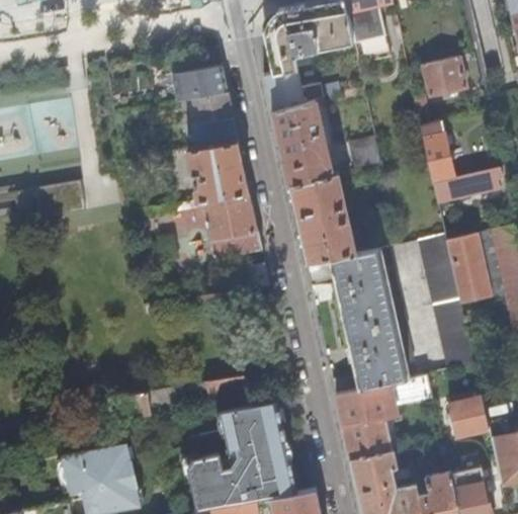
[(353,41),(344,0),(308,0),(276,5),(268,14),(264,20),(263,27),(273,73),(296,68),(293,55),(353,41)]
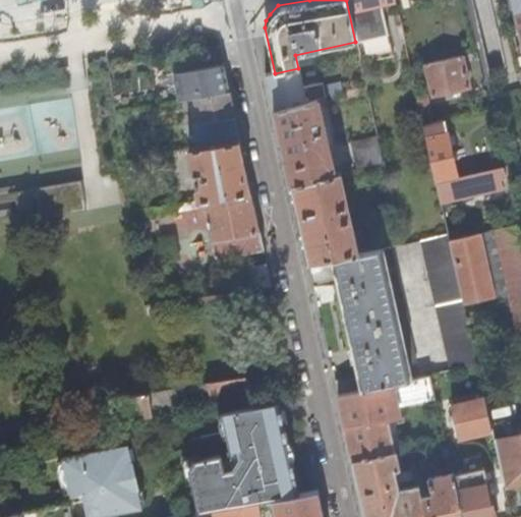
[(346,0),(355,42),(356,46),(388,39),(381,7),(396,4),(395,0),(346,0)]
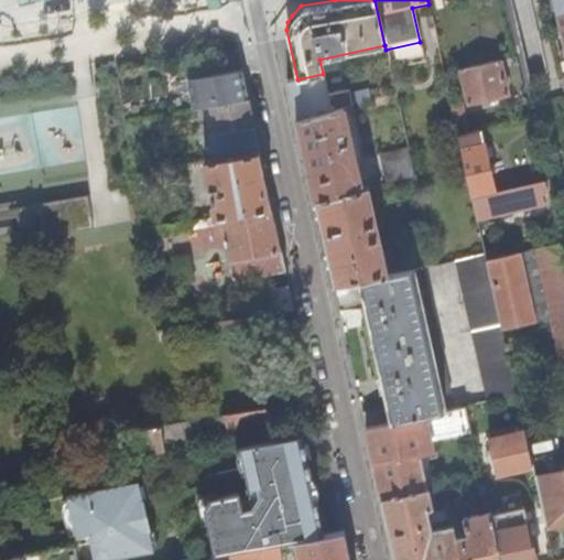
[(563,0),(554,0),(563,43),(563,0)]
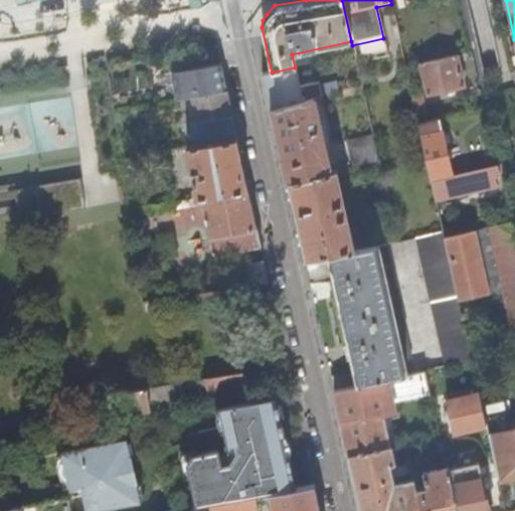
[(458,58),(420,66),(427,99),(465,90),(458,58)]
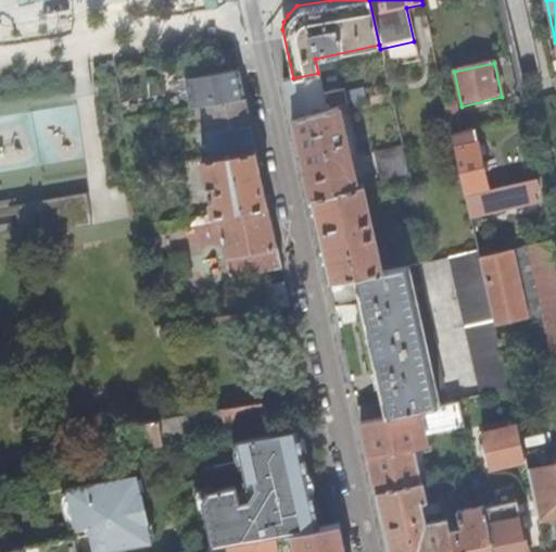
[(242,91),(238,73),(186,82),(191,110),(207,107),(244,101),(242,91)]
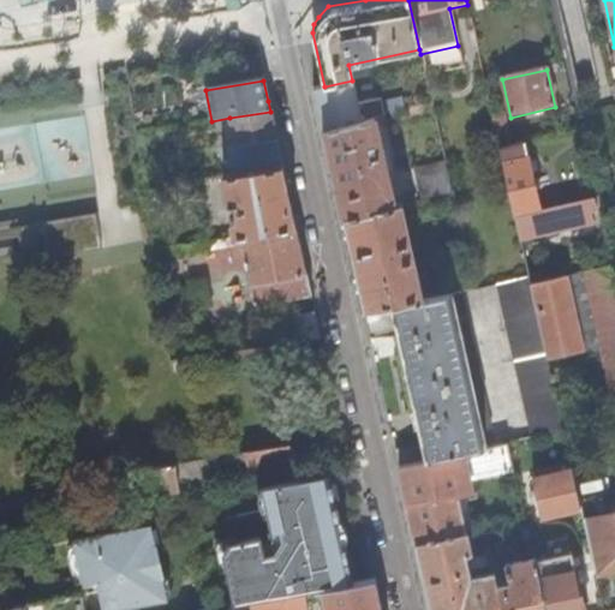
[(352,81),(324,87),(314,90),(317,106),(323,132),(375,120),(382,119),(378,101),(358,106),(352,81)]
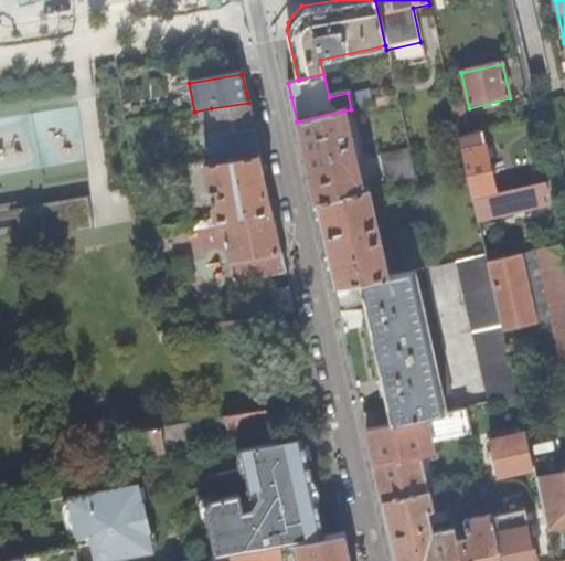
[(253,120),(248,103),(211,108),(215,129),(209,130),(210,137),(254,129),(253,120)]
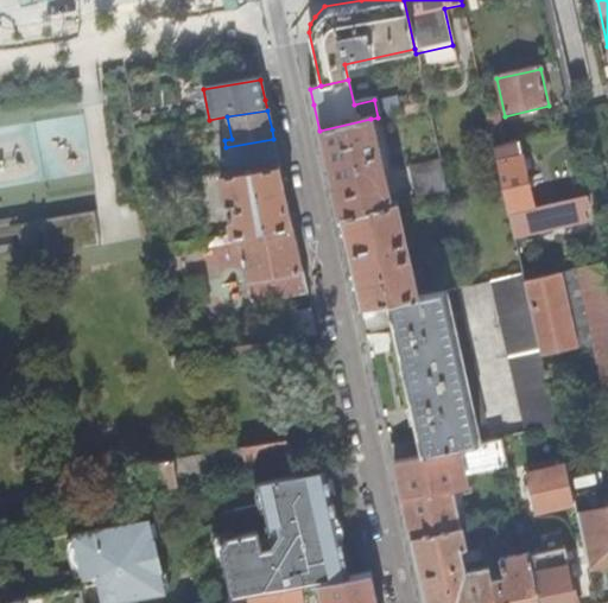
[(500,114),(487,118),(495,151),(506,147),(500,114)]
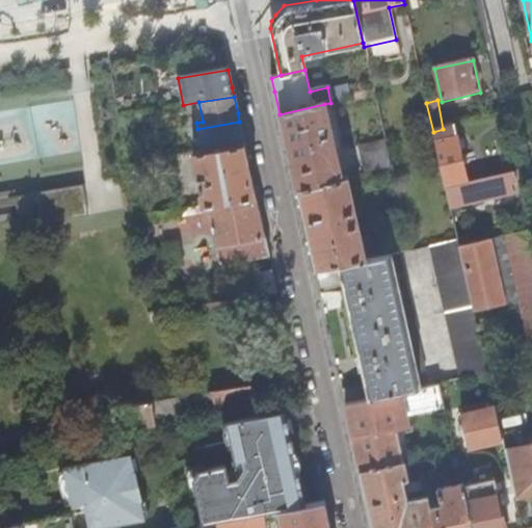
[(342,181),(324,104),(280,114),(288,151),(296,191),(342,181)]
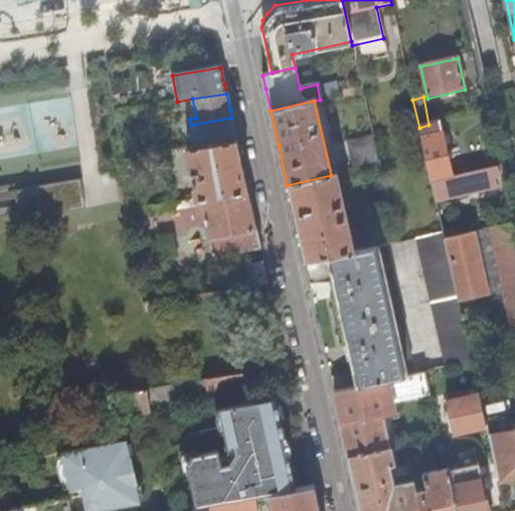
[(195,149),(237,141),(233,125),(231,118),(191,125),(195,149)]
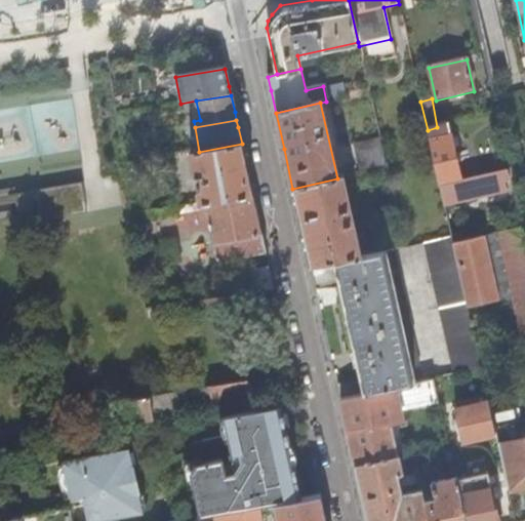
[(437,127),(428,130),(440,187),(461,183),(449,125),(437,127)]
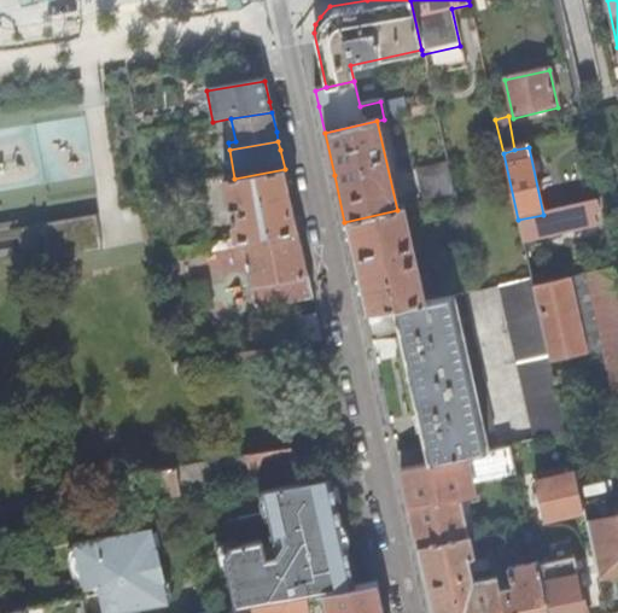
[(455,197),(448,167),(419,174),(425,203),(455,197)]
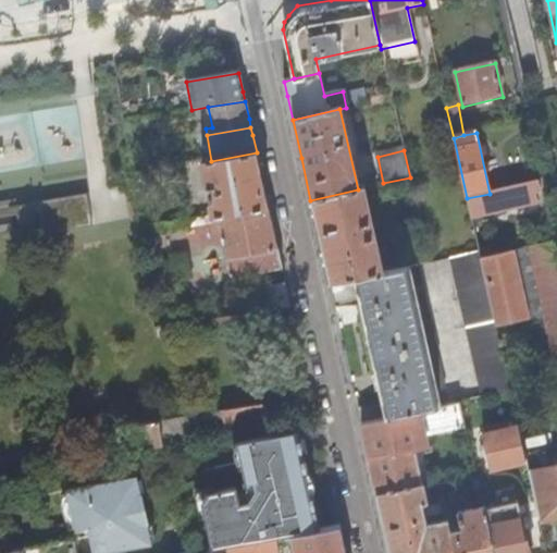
[(212,219),(269,210),(262,180),(257,152),(211,161),(202,162),(208,189),(213,188),(215,203),(209,205),(212,219)]
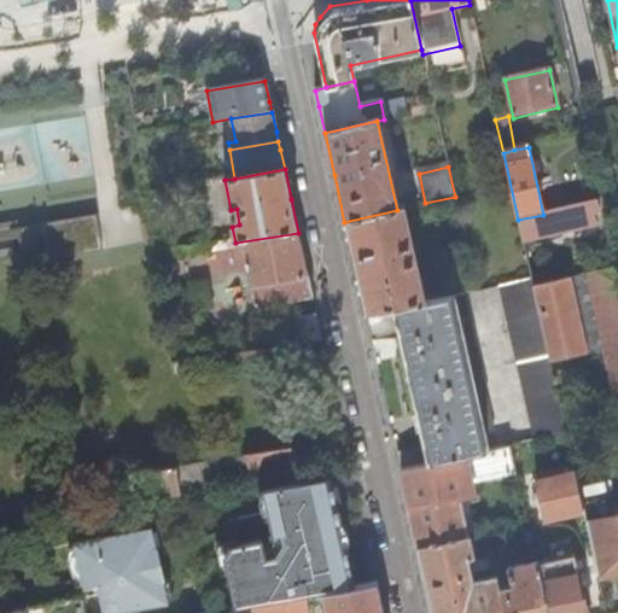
[(536,237),(536,238),(596,225),(594,212),(600,211),(598,202),(543,215),(518,220),(523,239),(536,237)]
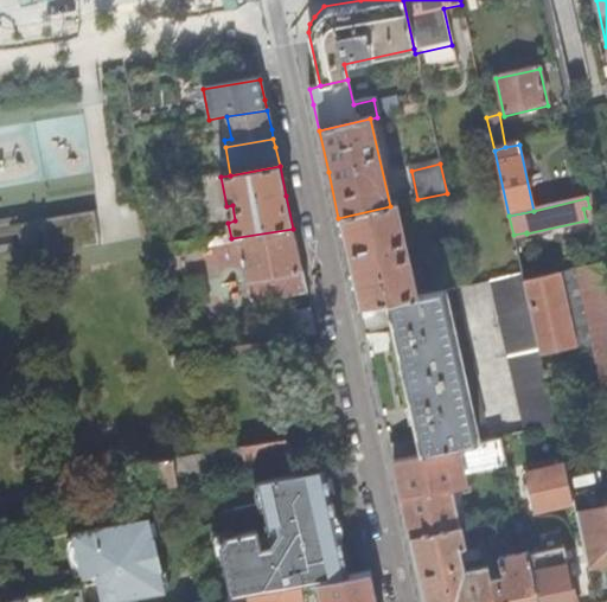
[(390,206),(338,218),(349,263),(358,308),(389,303),(417,298),(396,205),(390,206)]
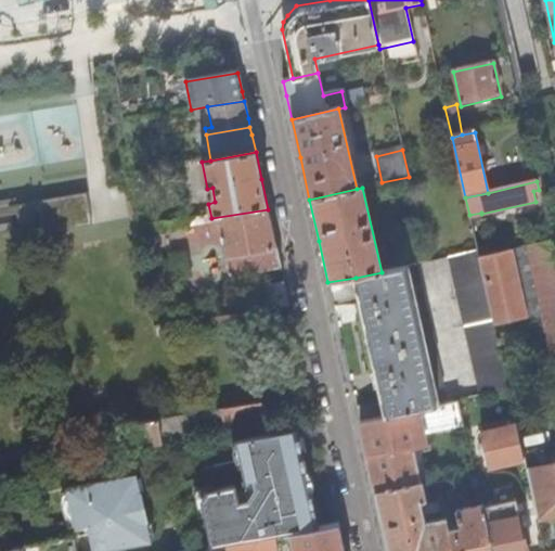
[(86,196),(75,197),(76,206),(87,204),(86,196)]
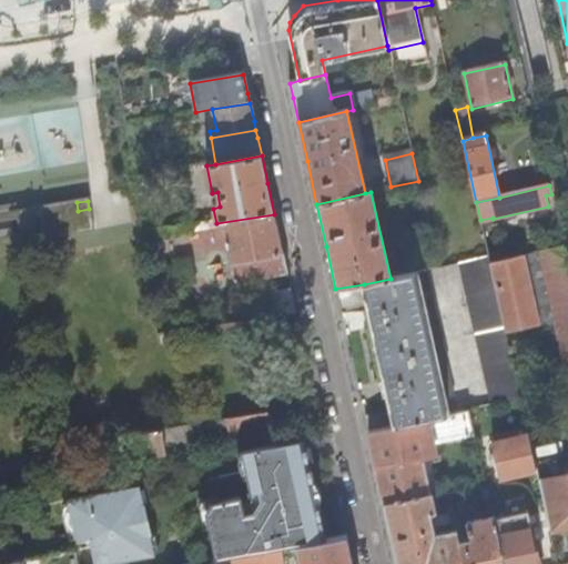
[(77,202),(37,209),(38,217),(78,211),(77,202)]
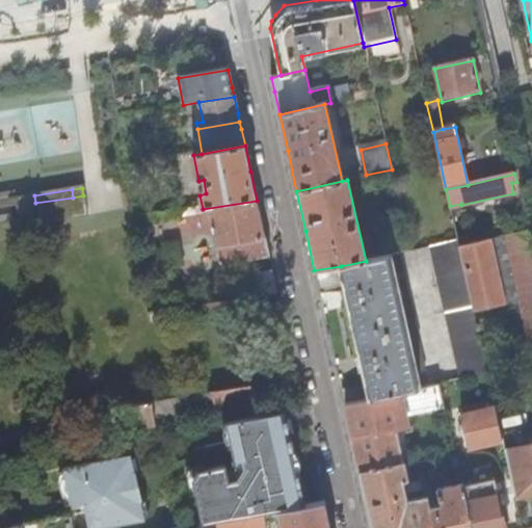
[(83,195),(73,198),(77,220),(86,218),(83,195)]
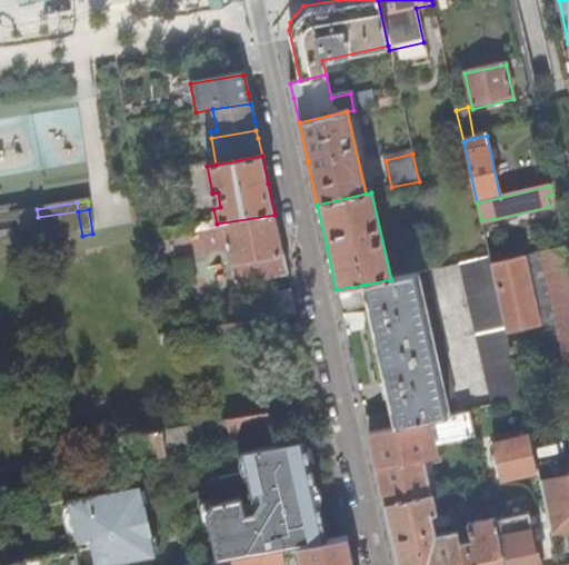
[(27,211),(0,216),(0,248),(33,244),(27,211)]
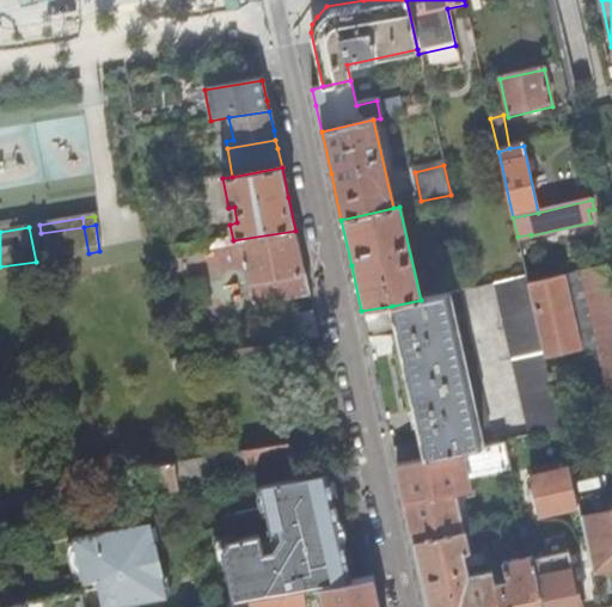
[(84,227),(41,233),(44,259),(89,253),(84,227)]
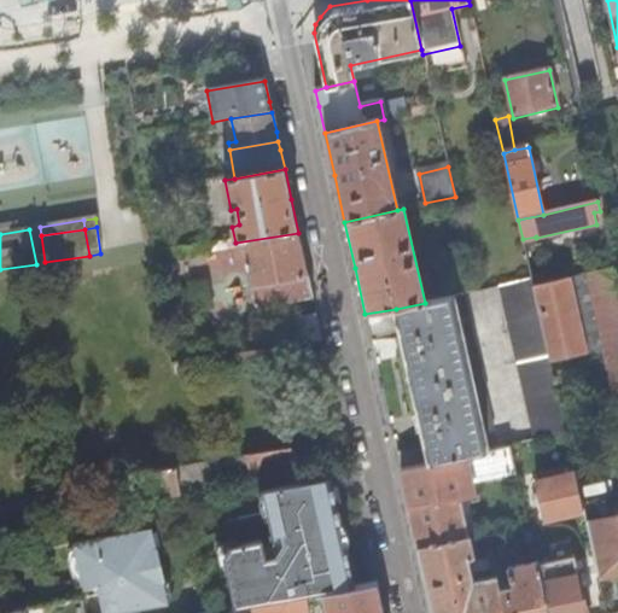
[(250,285),(308,276),(304,260),(298,233),(235,243),(181,251),(182,263),(210,258),(210,254),(244,249),(250,285)]
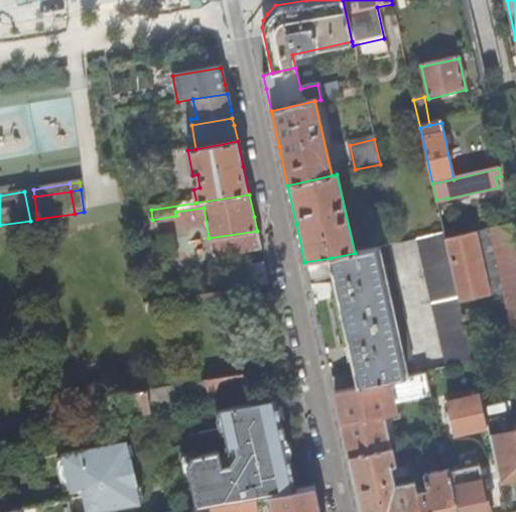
[(436,200),(439,216),(452,214),(447,199),(447,198),(436,200)]
